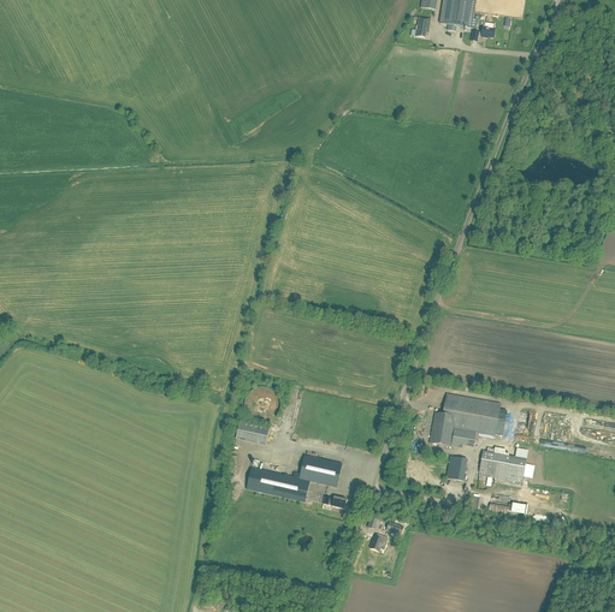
[(455,29),(456,24),(475,28),(477,17),(472,17),(474,0),(442,0),(439,22),(448,23),(447,28),(455,29)]
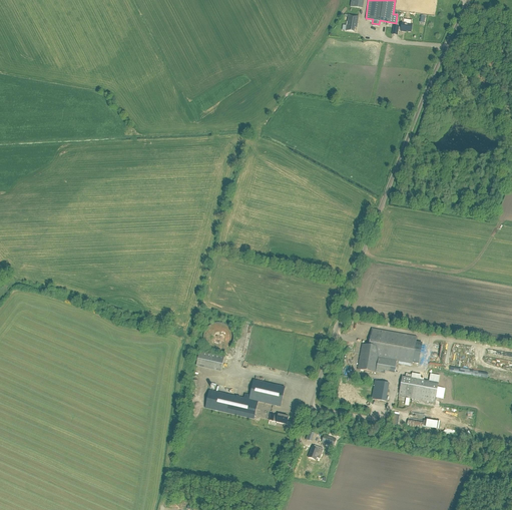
[(357,22),(358,14),(348,13),(346,28),(354,30),(355,22),(357,22)]
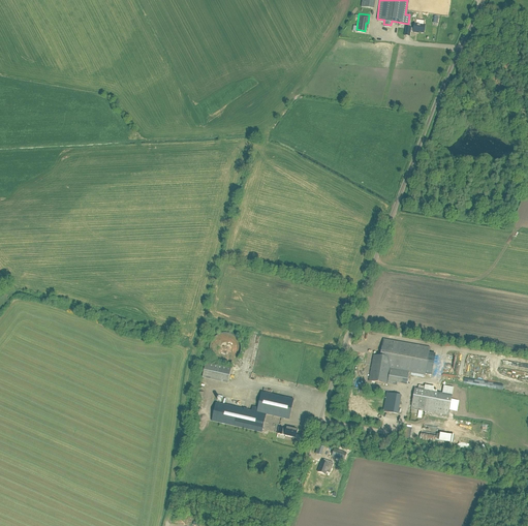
[(409,29),(412,30),(417,31),(417,30),(423,31),(425,23),(413,21),(412,26),(409,26),(409,27),(405,26),(404,33),(409,34),(409,29)]
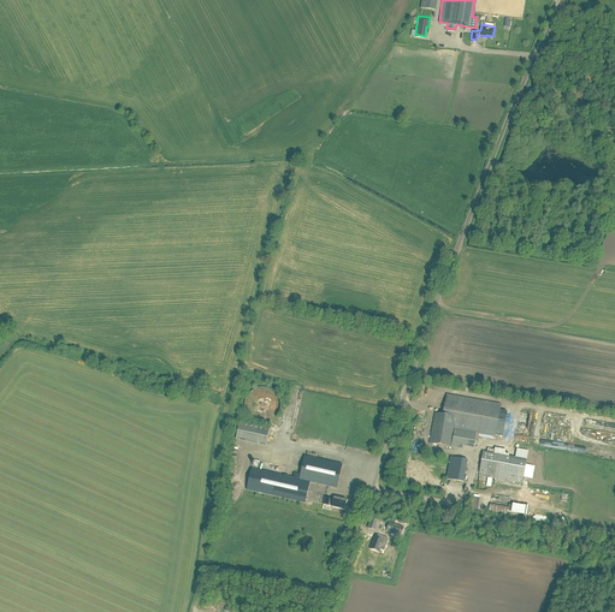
[(246,394),(244,396),(244,397),(244,398),(243,399),(243,400),(243,403),(244,405),(244,406),(244,409),(246,410),(246,411),(248,414),(248,415),(249,416),(250,417),(252,417),(254,419),(255,420),(256,420),(258,420),(259,421),(261,421),(262,421),(264,421),(265,420),(266,420),(267,420),(270,419),(272,417),(273,416),(275,415),(276,414),(277,411),(278,410),(278,409),(279,408),(279,406),(279,405),(279,404),(279,403),(279,402),(279,400),(279,398),(279,397),(278,396),(278,394),(277,392),(276,391),(273,388),(272,387),(271,387),(268,386),(266,385),(265,385),(264,385),(261,385),(259,385),(256,385),(254,386),(252,387),(250,388),(249,388),(248,390),(247,391),(247,392),(246,394)]
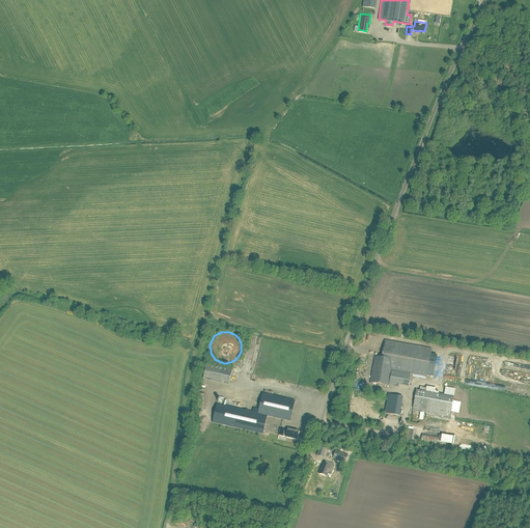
[(391,368),(426,374),(430,346),(384,337),(381,355),(373,354),(369,381),(388,384),(391,368)]
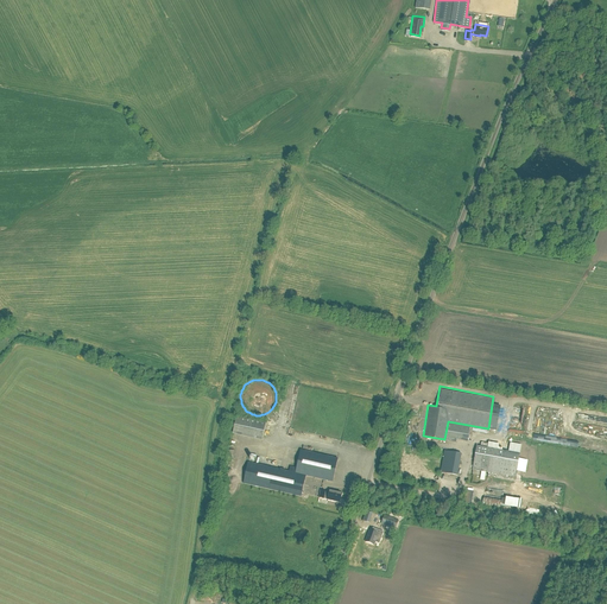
[(265,420),(235,413),(232,427),(261,434),(265,420)]
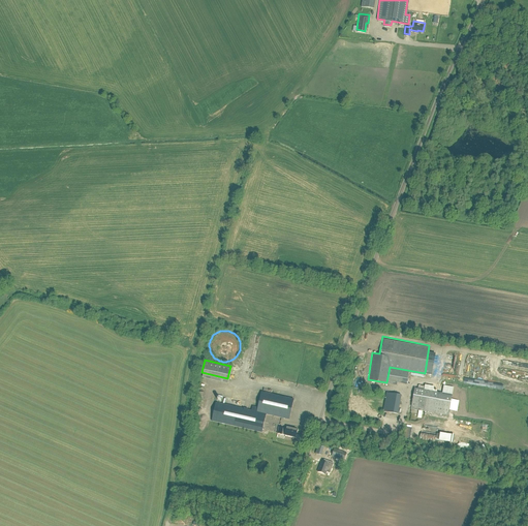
[(413,385),(410,406),(447,413),(453,385),(442,383),(441,391),(413,385)]
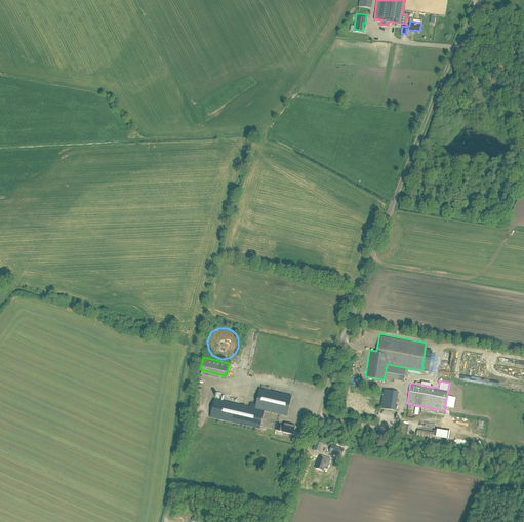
[(248,405),(245,404),(241,402),(241,403),(213,397),(209,415),(259,427),(264,409),(286,414),(291,394),(258,387),(255,401),(249,400),(248,405)]
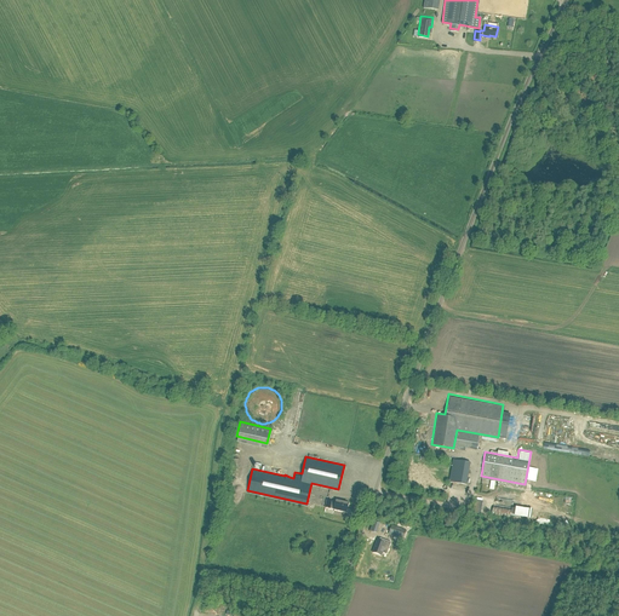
[(452,458),(448,479),(465,482),(469,460),(452,458)]
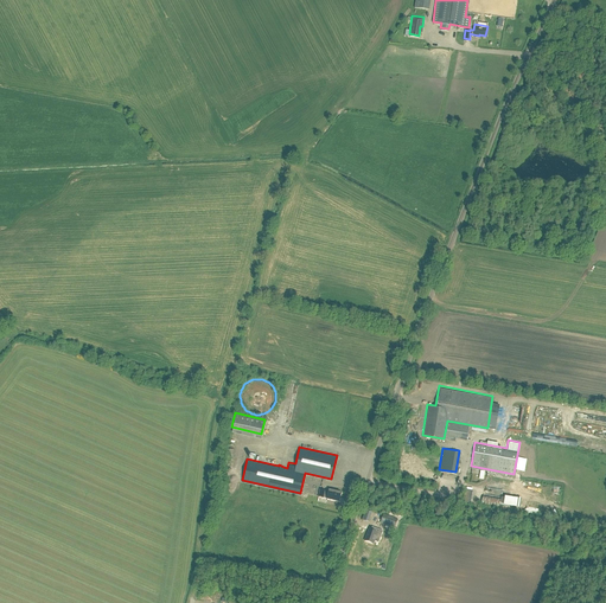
[(319,486),(318,494),(323,495),(323,494),(326,495),(325,495),(338,499),(340,489),(327,487),(326,489),(324,489),(324,487),(319,486)]
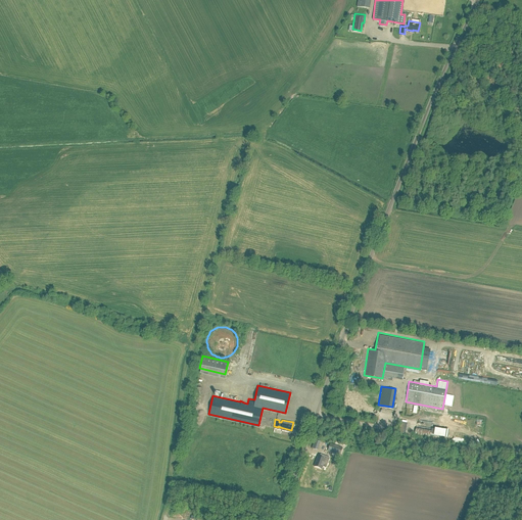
[(399,420),(397,430),(405,431),(407,421),(399,420)]
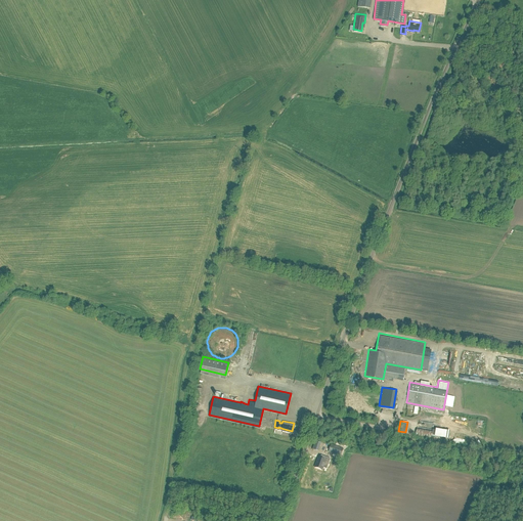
[(416,426),(415,433),(430,435),(431,428),(416,426)]
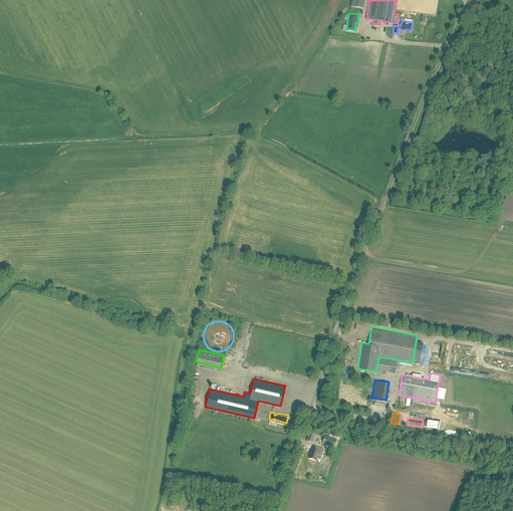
[(335,439),(323,435),(321,440),(333,445),(335,439)]
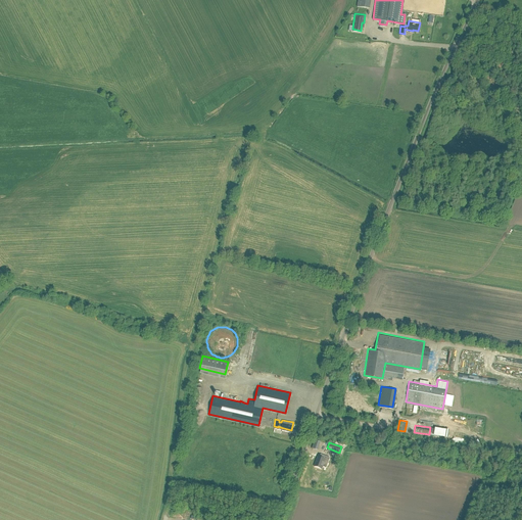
[(317,455),(315,462),(326,466),(327,461),(324,460),(326,455),(320,453),(319,456),(317,455)]
